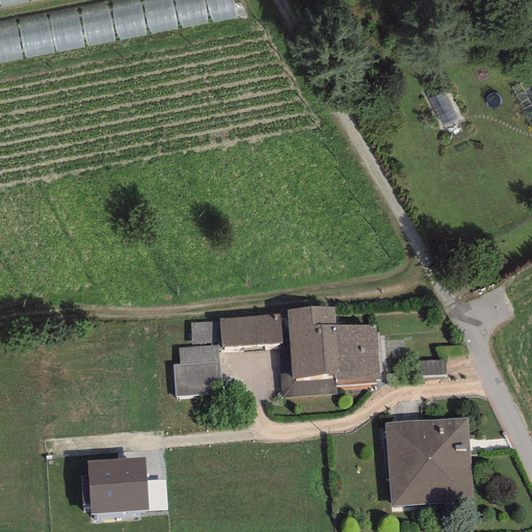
[(230,0),(143,0),(0,28),(0,68),(235,22),(230,0)]
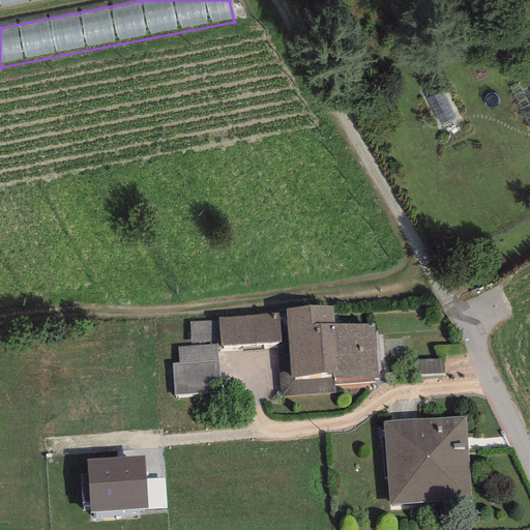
[(0,0),(0,11),(56,0),(0,0)]
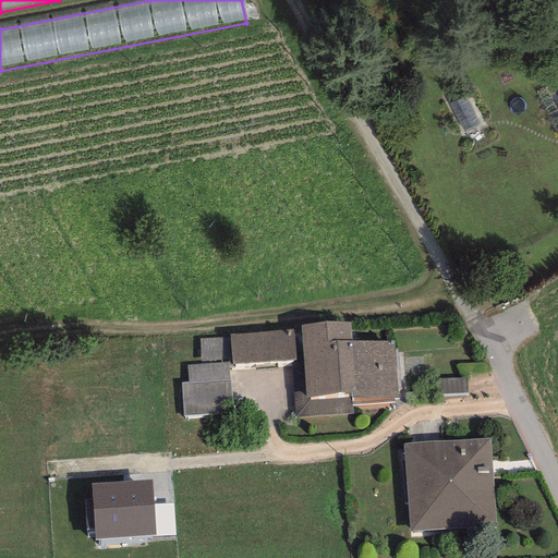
[(557,0),(545,0),(557,29),(557,0)]
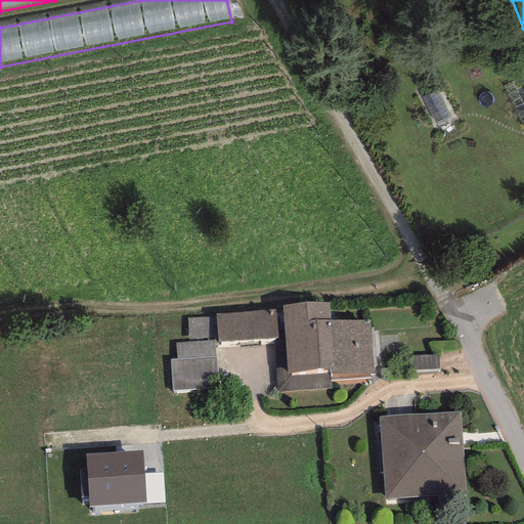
[(328,303),(281,306),(282,309),(284,338),(273,339),(276,392),(331,389),(330,381),(368,378),(368,375),(374,374),(369,319),(329,320),(328,303)]
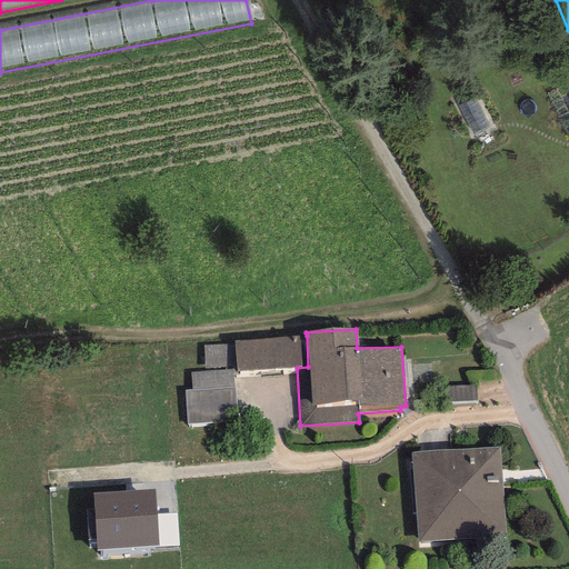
[(307,336),(233,340),(233,345),(236,372),(238,372),(297,368),(308,367),(307,336)]
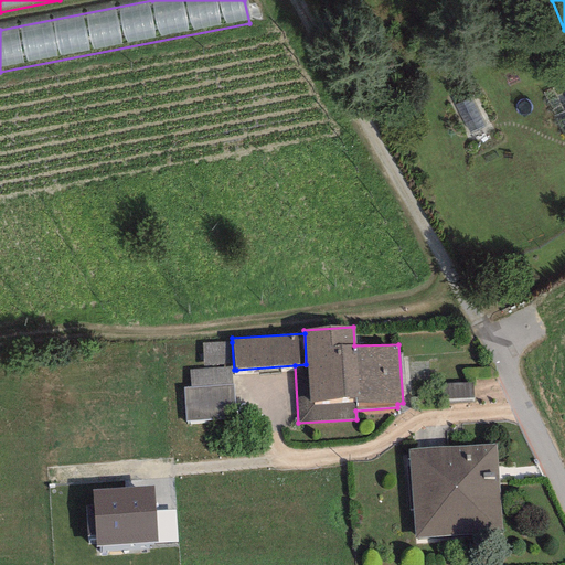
[(202,343),(203,370),(230,366),(230,372),(237,373),(236,370),(234,370),(232,342),(202,343)]
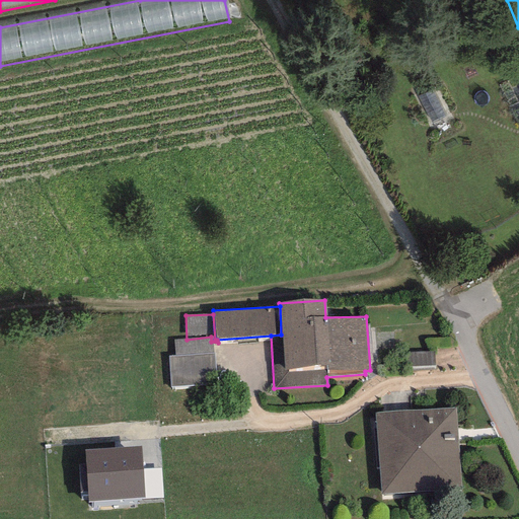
[(211,342),(211,337),(187,340),(173,341),(175,356),(212,352),(211,342)]
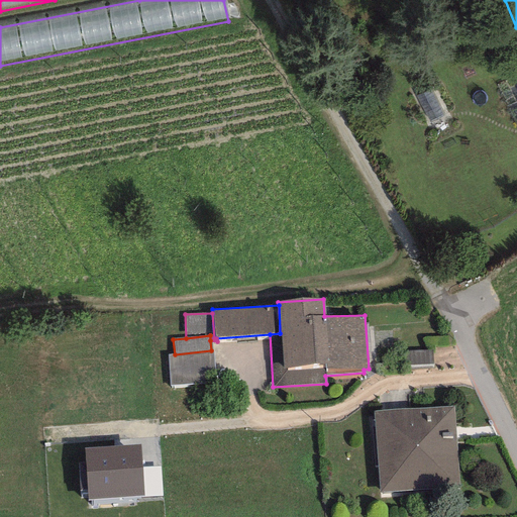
[(168,355),(171,386),(215,383),(211,350),(175,354),(168,355)]
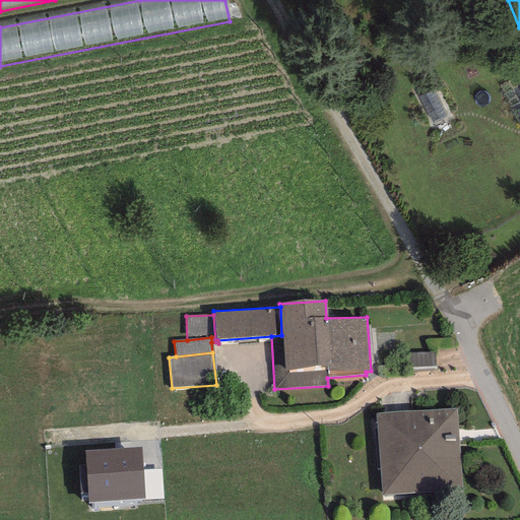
[(435,352),(403,353),(403,369),(435,367),(435,352)]
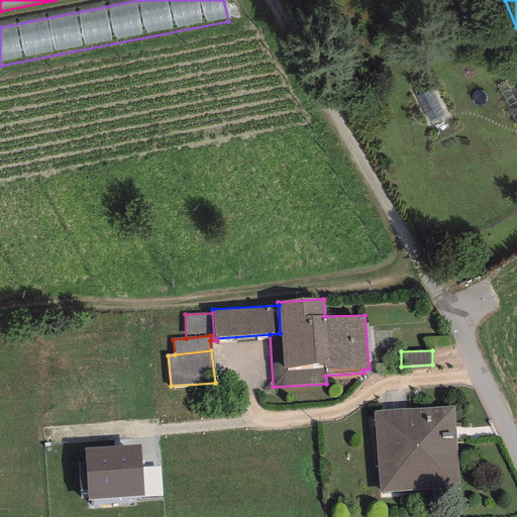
[(452,406),(374,411),(379,493),(458,488),(452,406)]
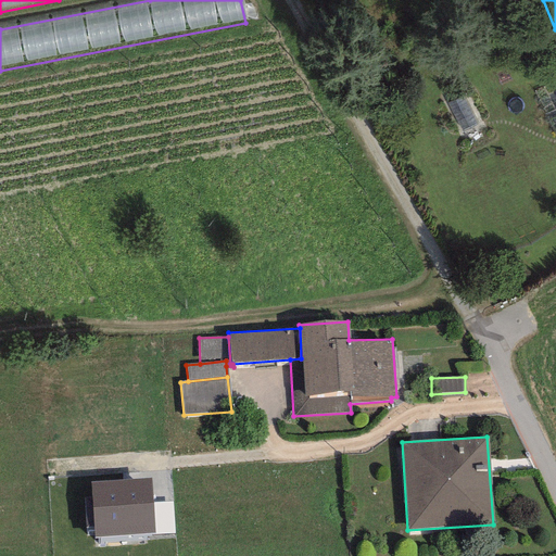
[(83,497),(85,528),(93,527),(93,536),(154,533),(150,479),(90,482),(91,496),(83,497)]
